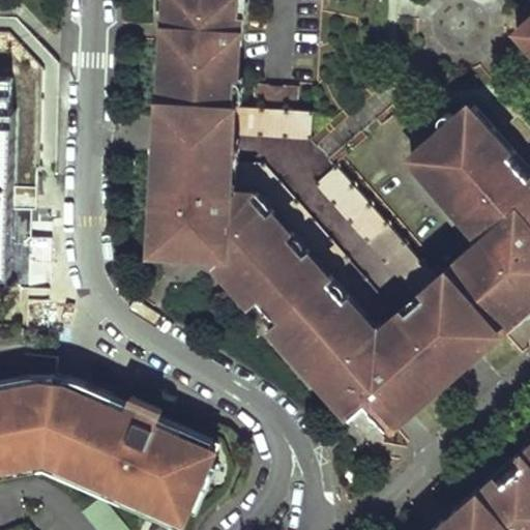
[(277,318),(270,324),(277,333),(392,231),(323,151),(312,139),(314,113),(293,112),(294,93),(258,90),(257,110),(237,108),(243,0),(171,0),(169,29),(184,30),(183,43),(168,42),(162,41),(156,130),(162,130),(155,221),(154,238),(164,249),(187,252),(187,241),(213,242),(208,254),(253,303),(259,298),(277,318)]
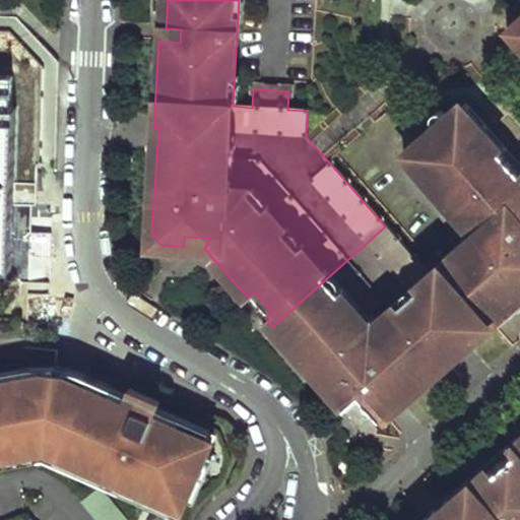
[(166,28),(168,0),(161,0),(158,41),(165,42),(166,28)]
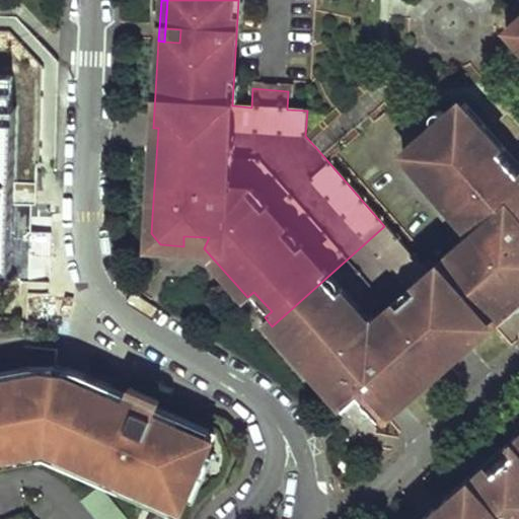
[(518,19),(509,28),(518,40),(518,19)]
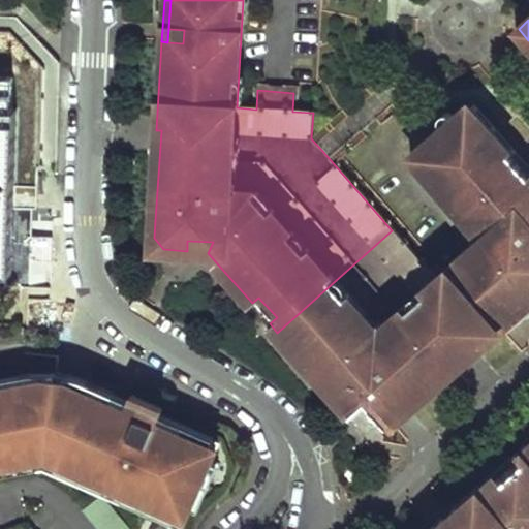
[(184,30),(168,29),(167,42),(183,43),(184,30)]
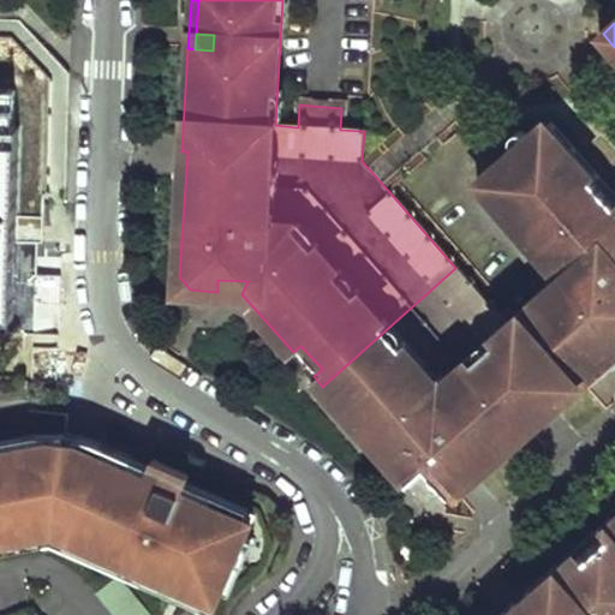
[(614,47),(603,34),(597,39),(614,59),(614,47)]
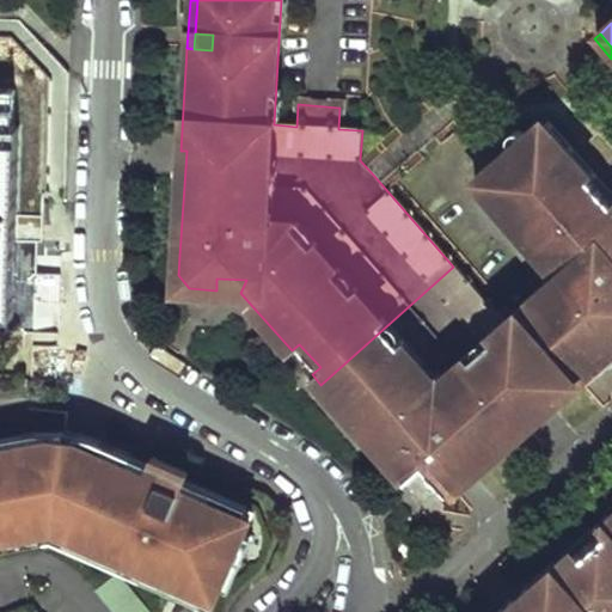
[(0,308),(7,310),(14,89),(0,87),(0,308)]
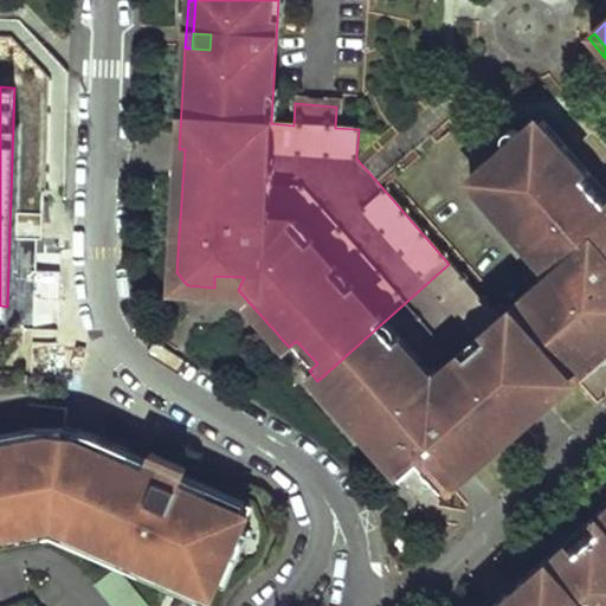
[(418,461),(442,488),(605,342),(605,199),(541,124),(520,143),(519,141),(517,137),(514,135),(509,134),(505,135),(503,137),(502,141),(503,147),(496,154),(501,160),(474,184),(547,269),(547,284),(539,291),(535,287),(509,309),(514,314),(501,324),(449,264),(317,381),(379,450),(393,468),(399,476),(410,466),(418,461)]
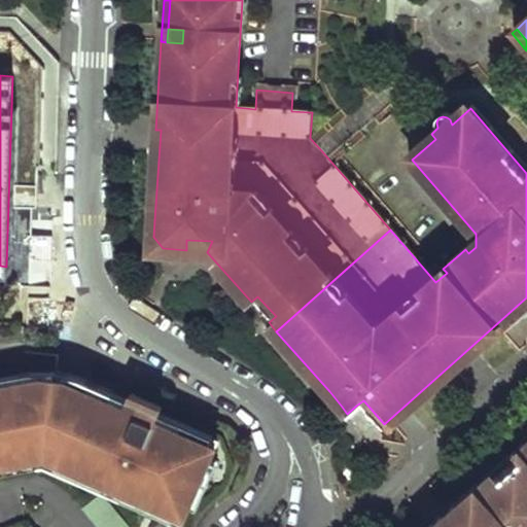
[(161,130),(155,130),(149,219),(154,219),(161,130)]
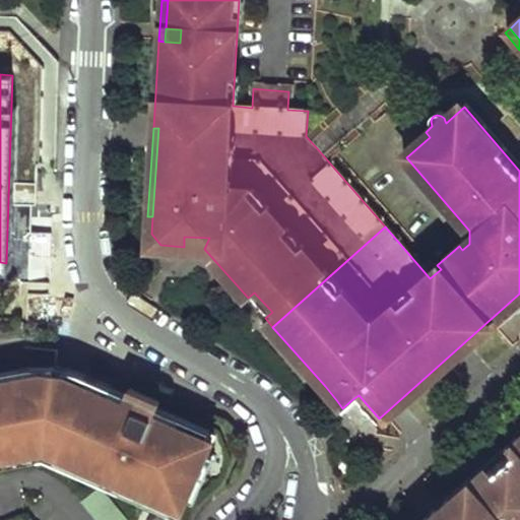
[(160,245),(151,234),(150,244),(160,245)]
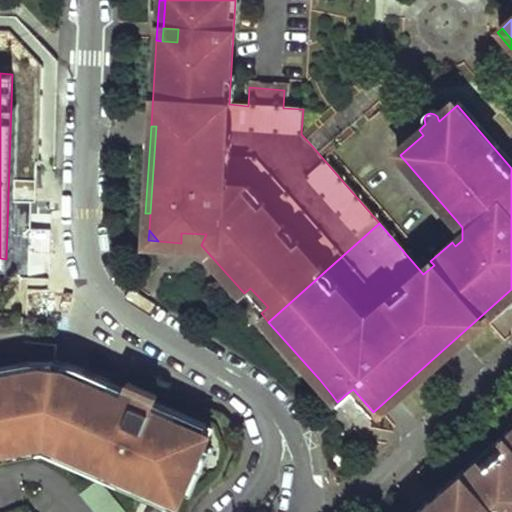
[(268,322),(261,313),(257,317),(264,326),(268,322)]
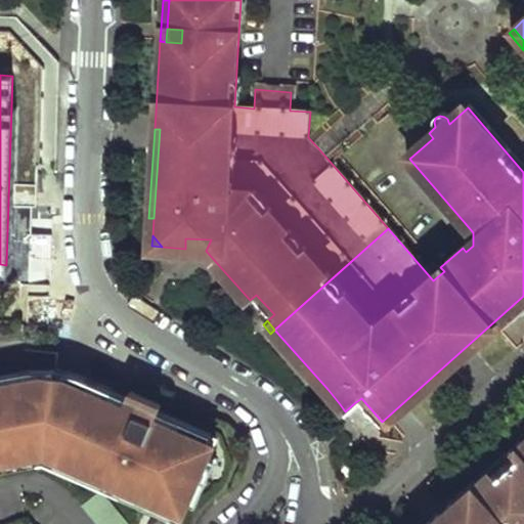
[(328,389),(274,330),(270,334),(321,394),(328,389)]
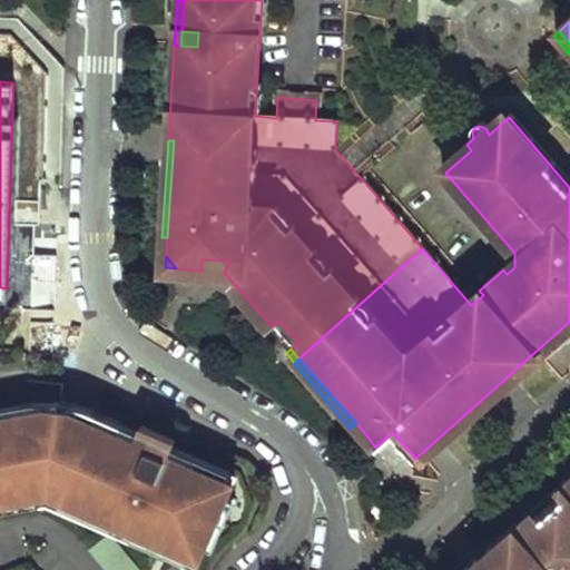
[(0,500),(45,492),(197,559),(217,514),(233,481),(168,452),(174,440),(140,424),(135,438),(82,414),(57,408),(33,409),(0,414),(0,500)]
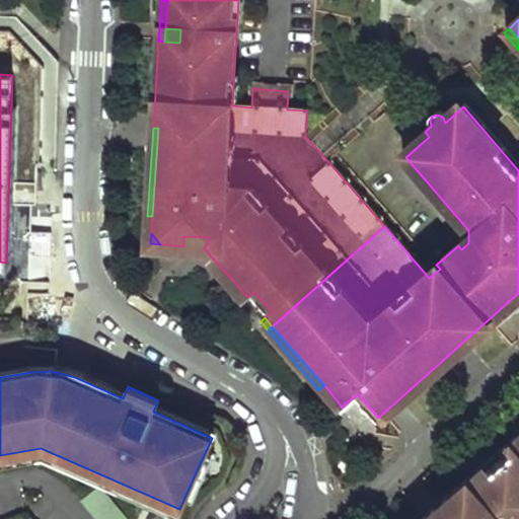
[(518,518),(518,433),(423,518),(518,518)]
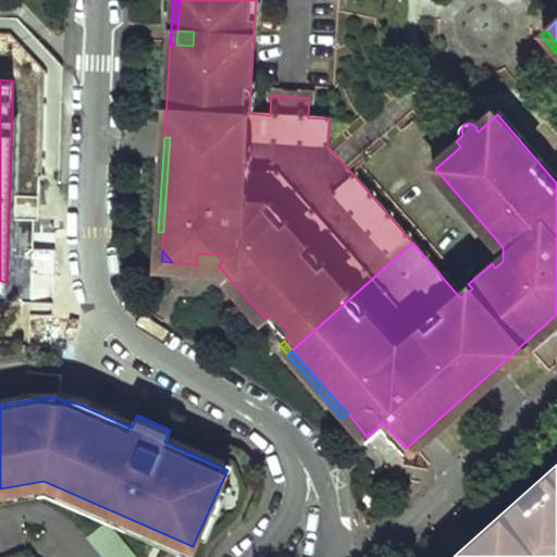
[(135,556),(109,521),(88,536),(102,556),(135,556)]
